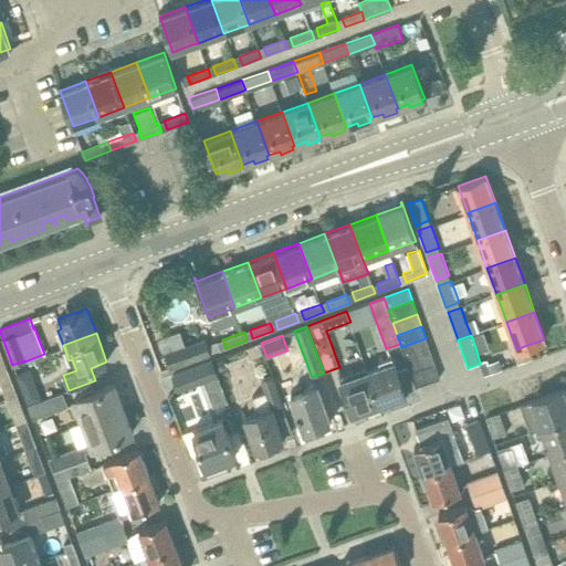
[(406,359),(430,350),(426,338),(401,347),(406,359)]
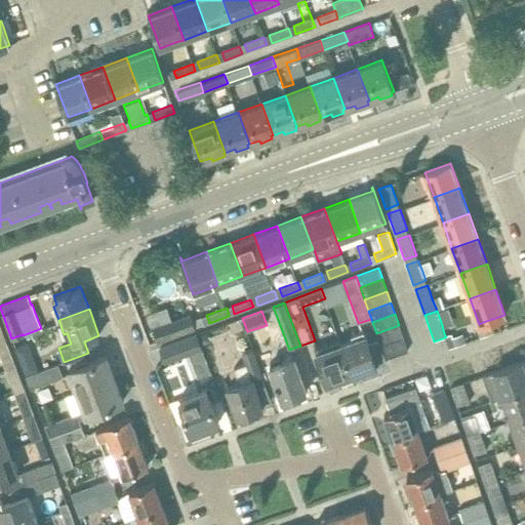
[(159,338),(194,326),(190,316),(155,328),(159,338)]
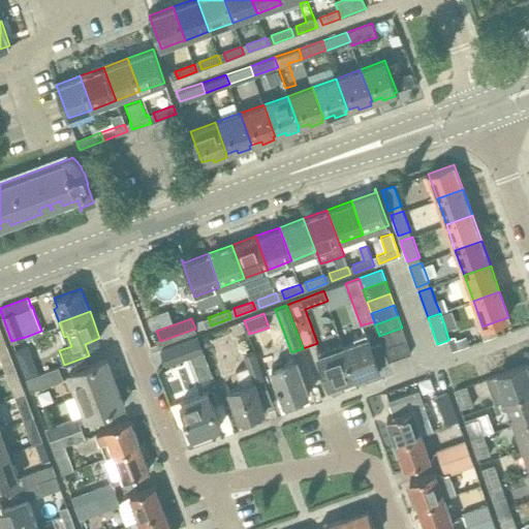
[(383,348),(406,340),(402,328),(379,336),(383,348)]
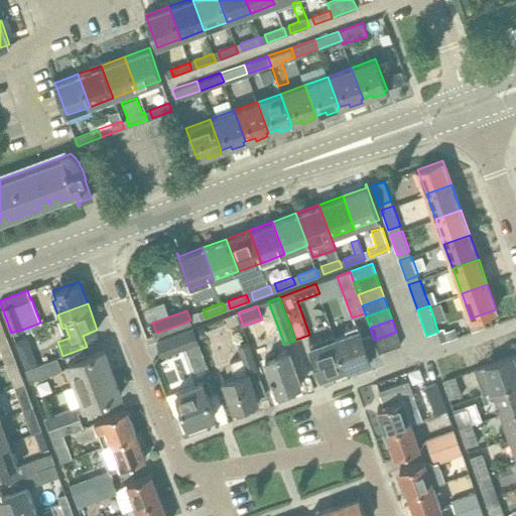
[(344,369),(370,360),(357,324),(343,329),(344,332),(333,336),(344,369)]
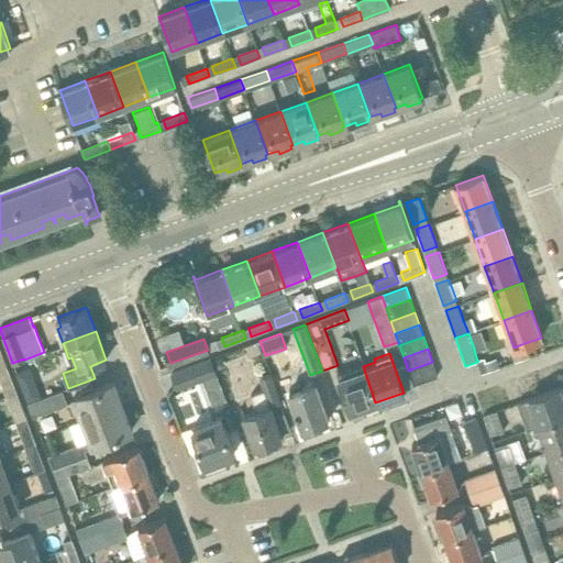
[(216,368),(225,365),(221,355),(211,359),(216,368)]
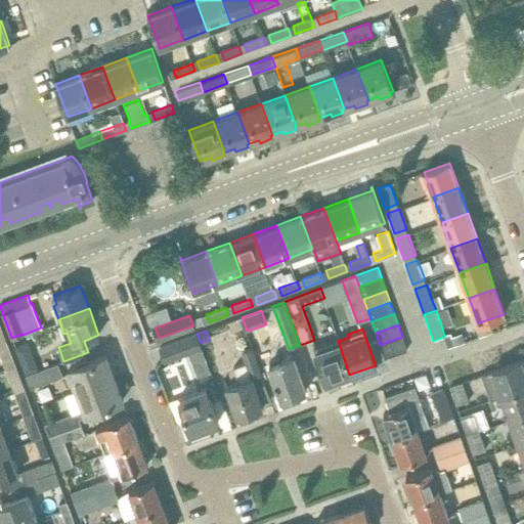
[(165,361),(184,354),(201,348),(197,335),(160,347),(165,361)]
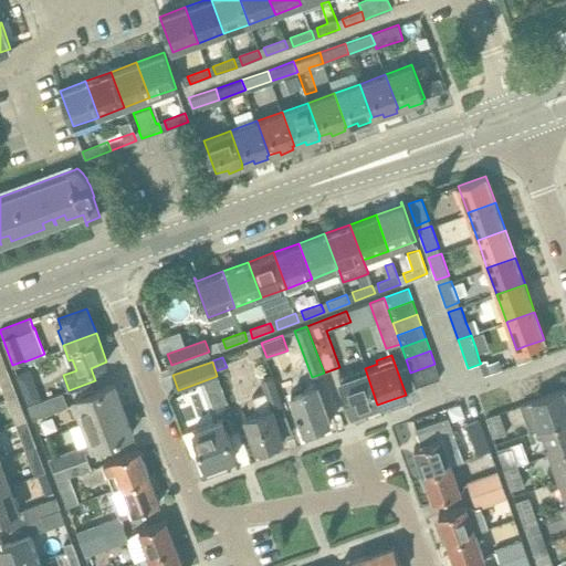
[(416,387),(440,378),(435,364),(410,373),(416,387)]
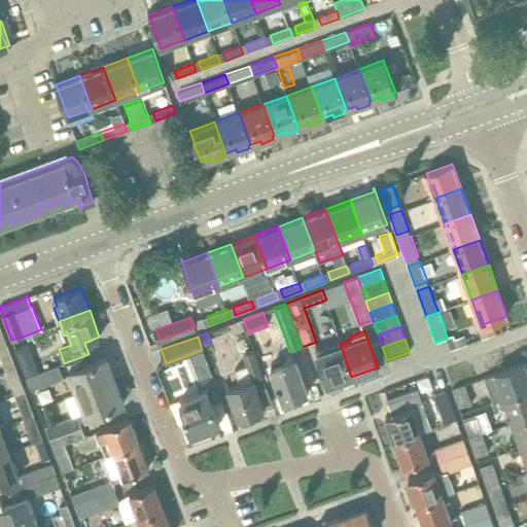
[(0,358),(5,372),(15,367),(6,343),(0,345),(0,358)]
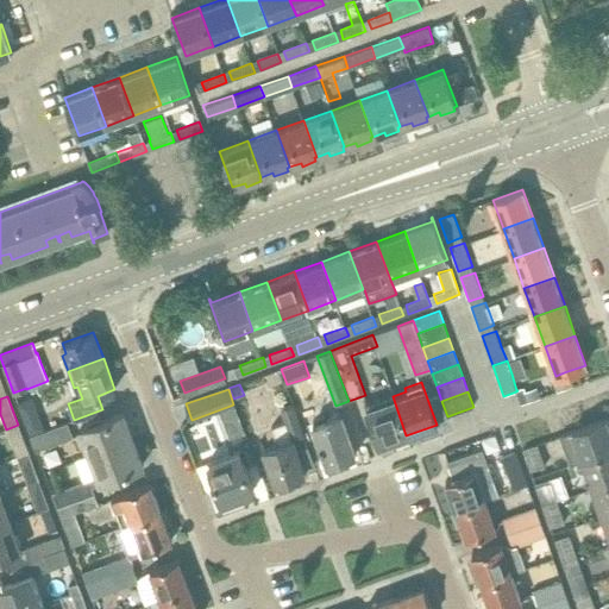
[(391,441),(406,435),(393,396),(377,402),(376,397),(364,402),(383,454),(395,450),(391,441)]
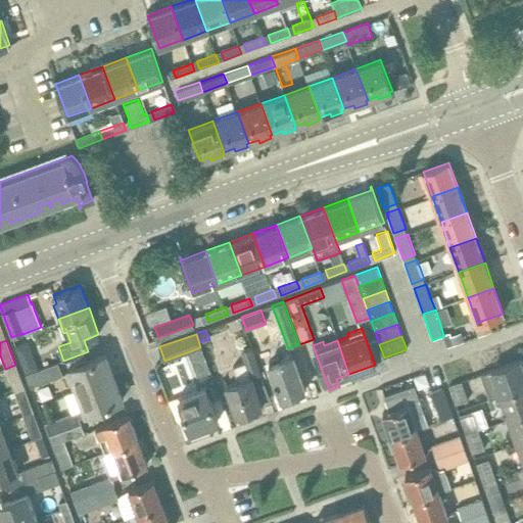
[(27,342),(16,346),(20,358),(32,353),(27,342)]
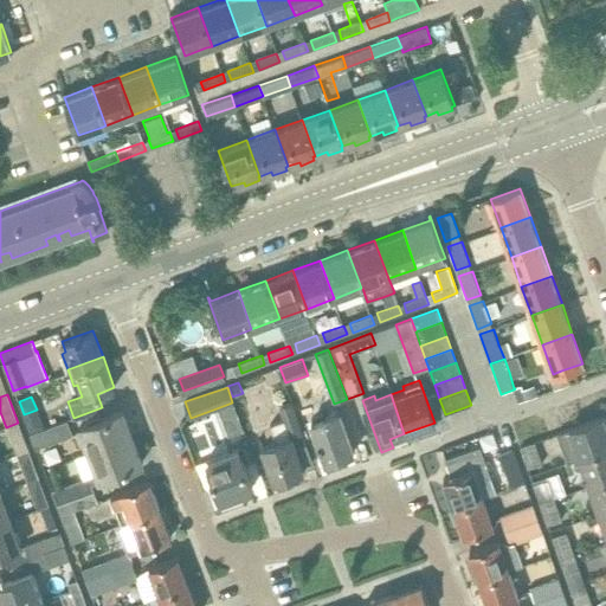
[(276,443),(262,447),(266,459),(275,481),(303,470),(295,449),(291,437),(303,433),(292,403),(279,406),(284,420),(269,425),(276,443)]
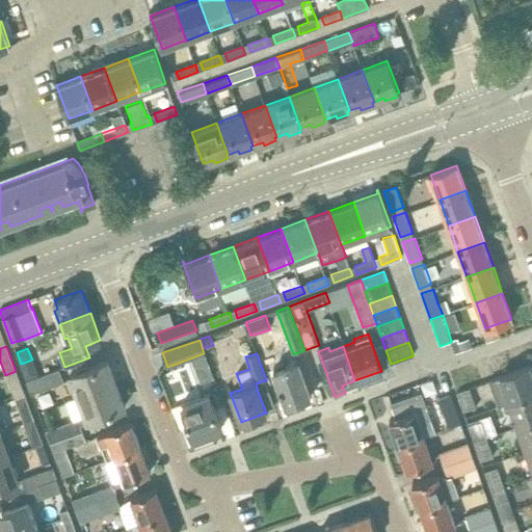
[(78,396),(115,381),(108,360),(70,374),(78,396)]
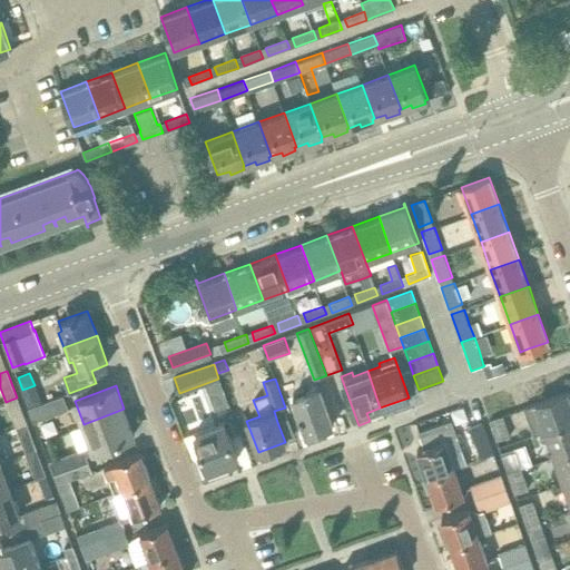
[(333,424),(320,386),(306,391),(305,389),(296,392),(297,394),(292,396),(306,434),(333,424)]
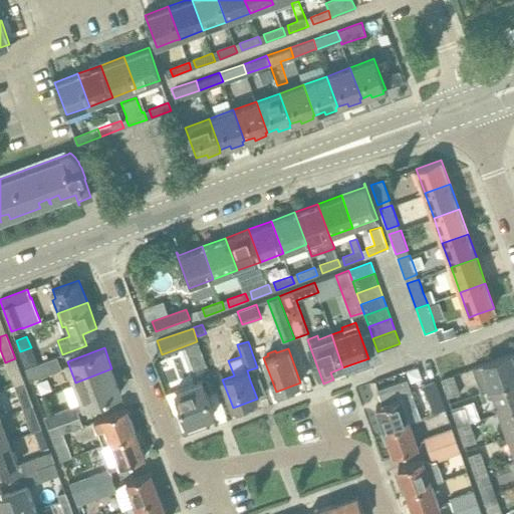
[(477,365),(473,367),(482,392),(491,388),(513,379),(513,361),(511,353),(492,360),(483,363),(477,365)]
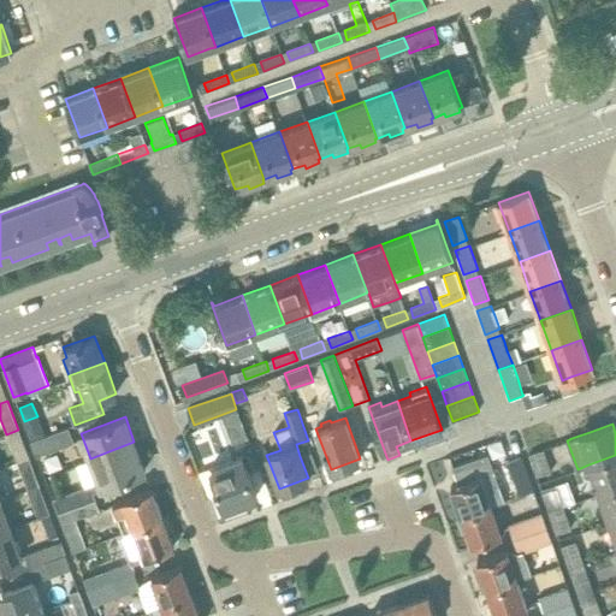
[(37,456),(75,442),(69,427),(43,436),(43,437),(31,442),(37,456)]
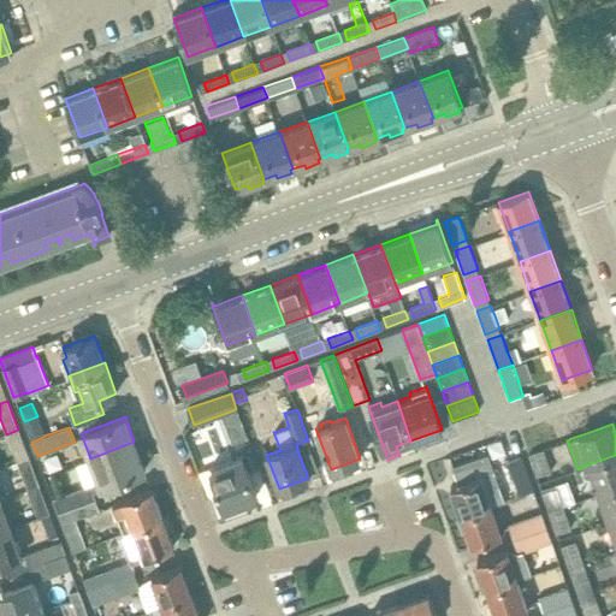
[(16,461),(28,457),(18,430),(6,434),(16,461)]
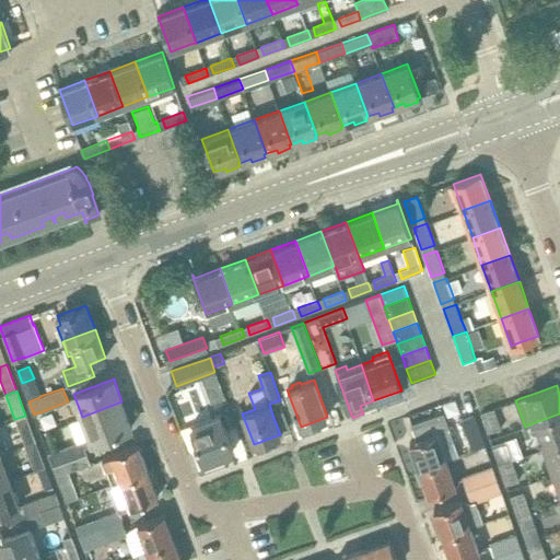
[(66,418),(79,412),(74,399),(61,405),(66,418)]
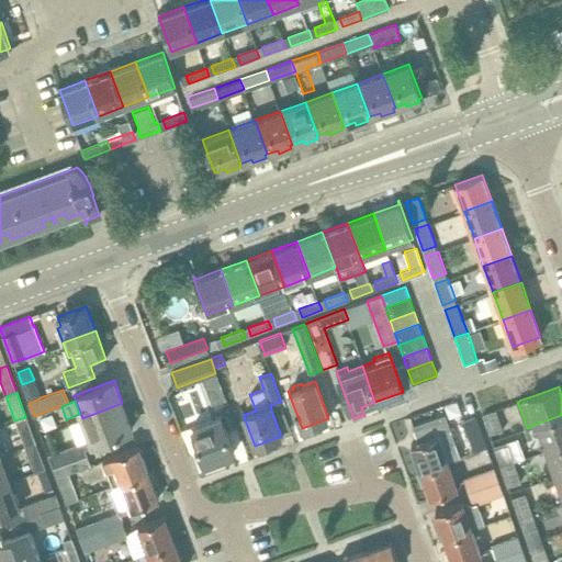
[(122,403),(82,418),(92,444),(132,429),(122,403)]
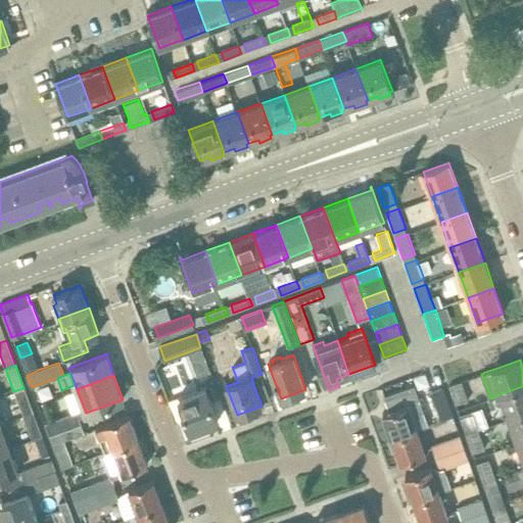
[(456,405),(468,400),(461,381),(448,385),(456,405)]
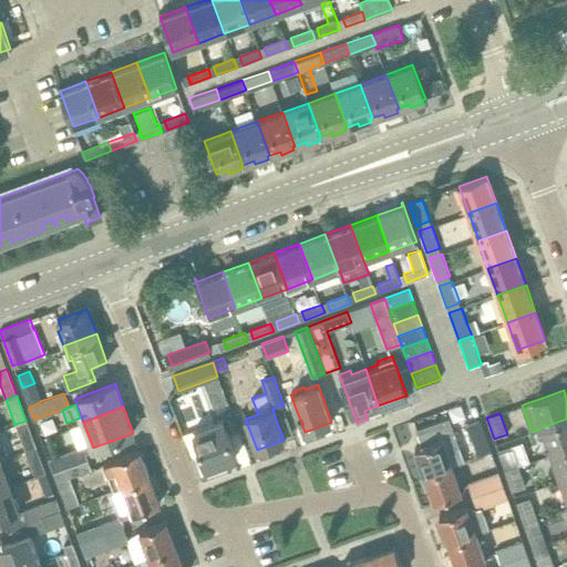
[(424,475),(452,465),(446,449),(454,446),(450,433),(454,431),(449,418),(416,429),(422,445),(415,447),(424,475)]
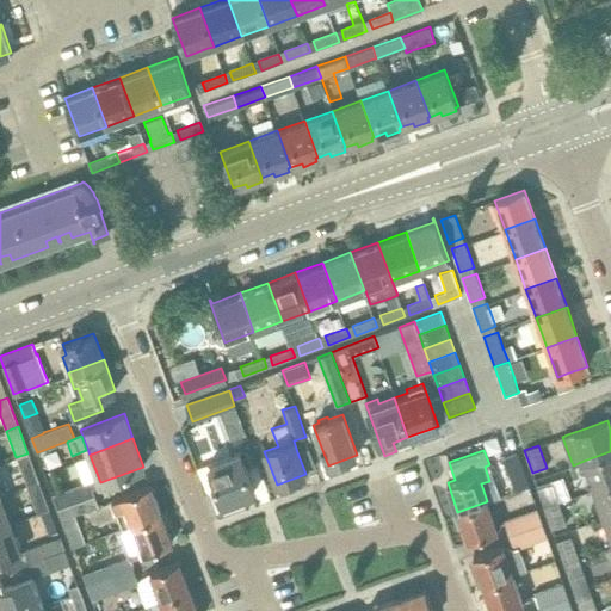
[(594,489),(610,482),(610,451),(584,461),(594,489)]
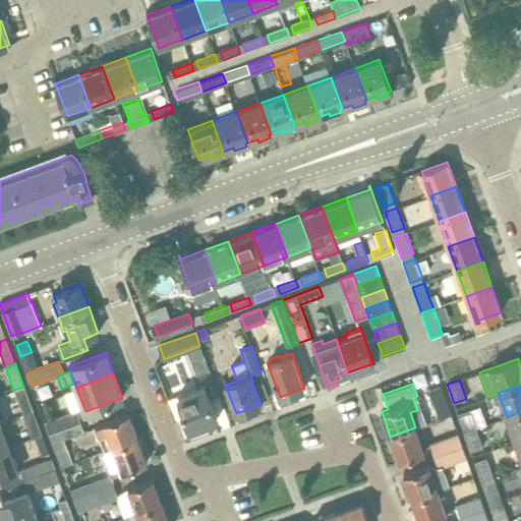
[(189,430),(217,420),(205,386),(177,396),(189,430)]
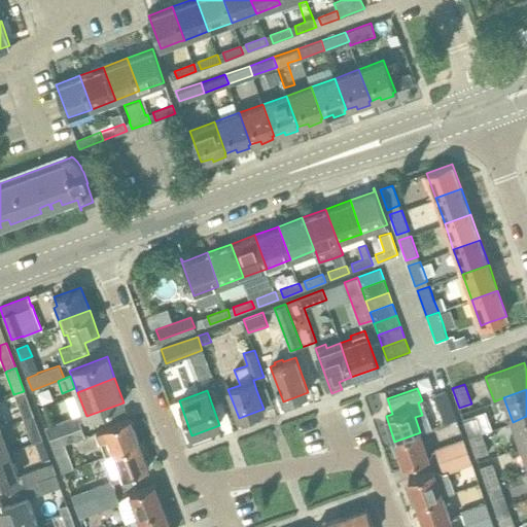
[(23,419),(33,415),(24,391),(13,394),(23,419)]
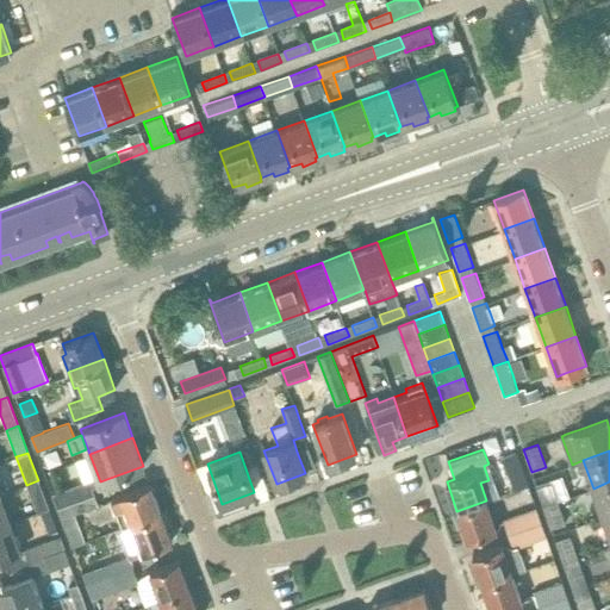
[(515,490),(528,485),(517,453),(503,458),(515,490)]
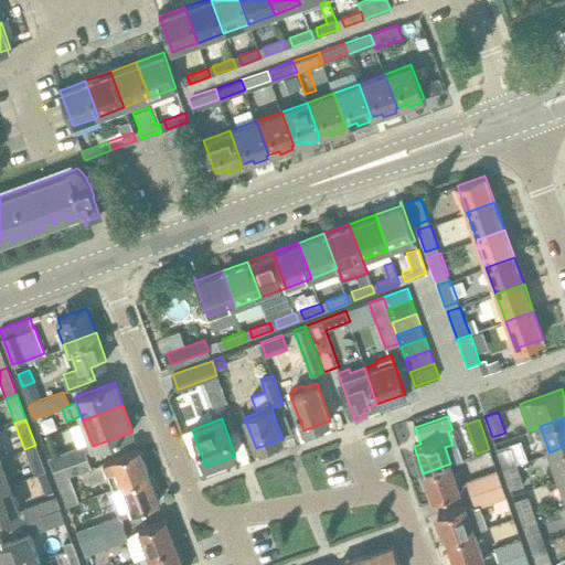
[(503,469),(518,464),(510,444),(497,449),(503,469)]
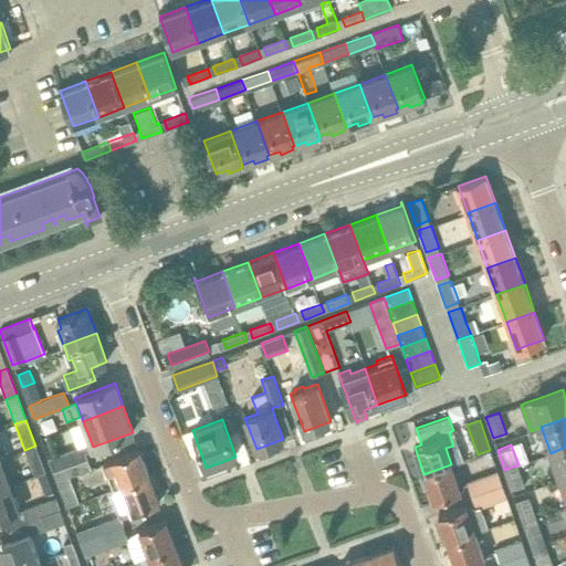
[(34,475),(45,472),(35,446),(24,450),(34,475)]
